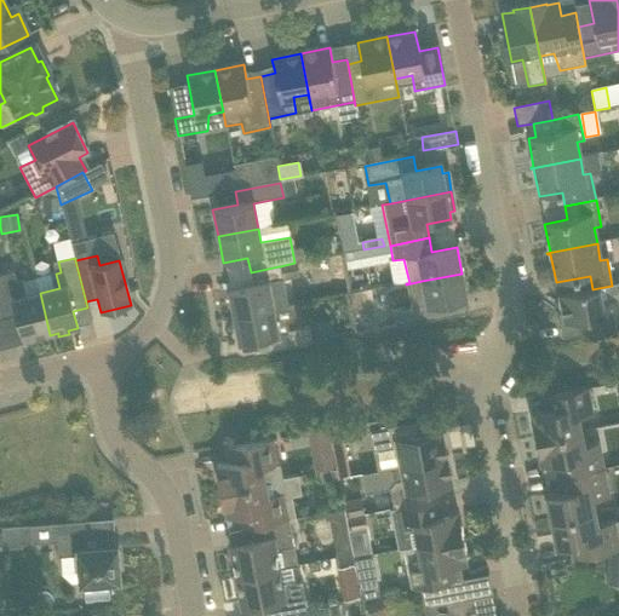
[(294,263),(280,266),(284,282),(298,280),(296,263),(294,263)]
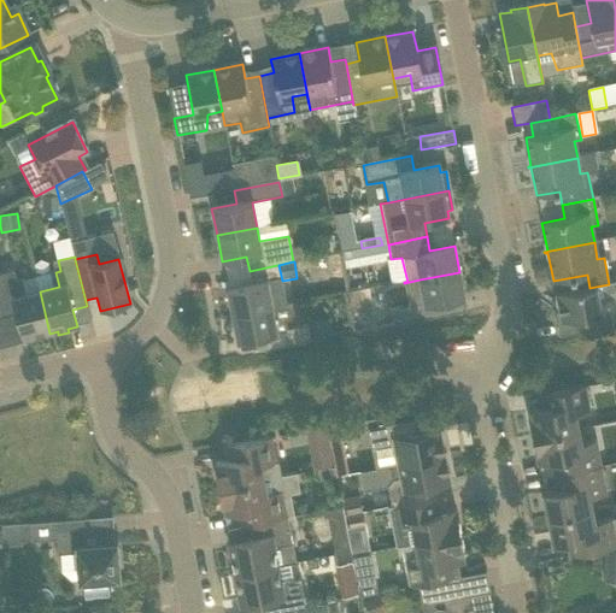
[(286,305),(277,265),(250,271),(252,284),(227,289),(233,316),(286,305)]
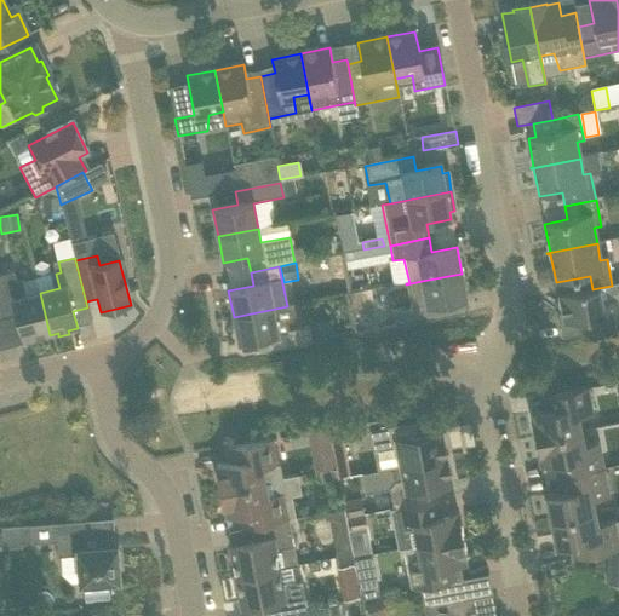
[(422,281),(406,285),(411,309),(391,312),(395,328),(445,318),(442,304),(466,299),(462,274),(422,281)]
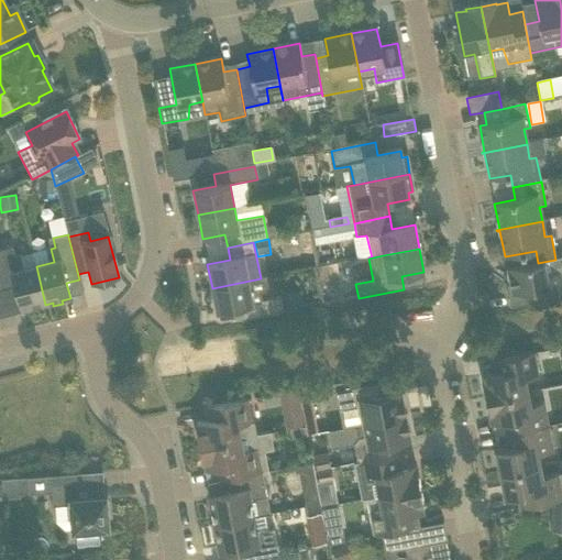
[(45,305),(36,266),(18,271),(15,259),(10,260),(8,250),(0,251),(0,282),(2,291),(14,287),(21,311),(45,305)]
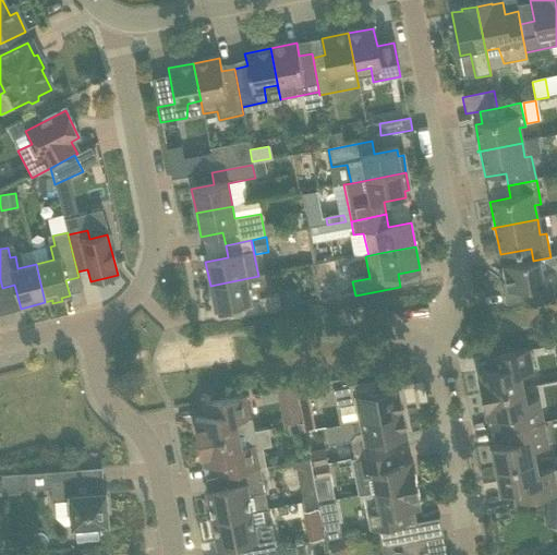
[(529,301),(556,296),(556,284),(552,256),(551,257),(539,260),(533,261),(503,266),(504,270),(501,274),(503,279),(505,281),(508,292),(517,290),(517,293),(527,291),(529,301)]
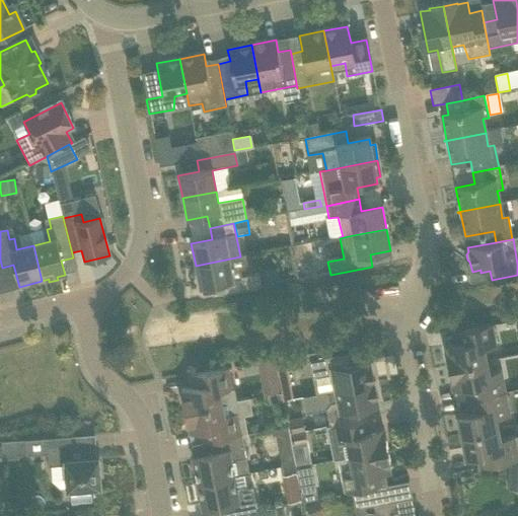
[(261,289),(257,276),(240,279),(239,271),(243,270),(246,266),(244,255),(240,256),(196,266),(200,288),(221,284),(223,296),(261,289)]
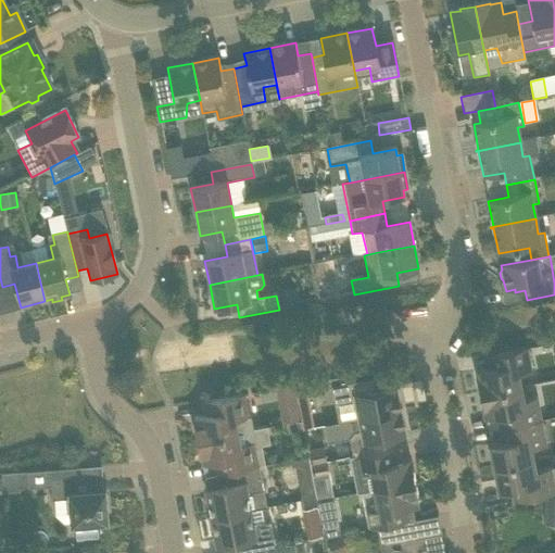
[(316,288),(318,301),(336,298),(333,285),(316,288)]
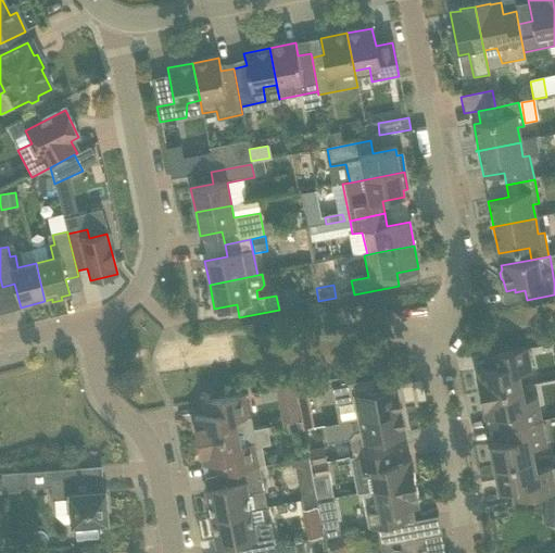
[(476,373),(480,396),(520,388),(518,376),(531,373),(527,350),(487,356),(490,369),(476,373)]
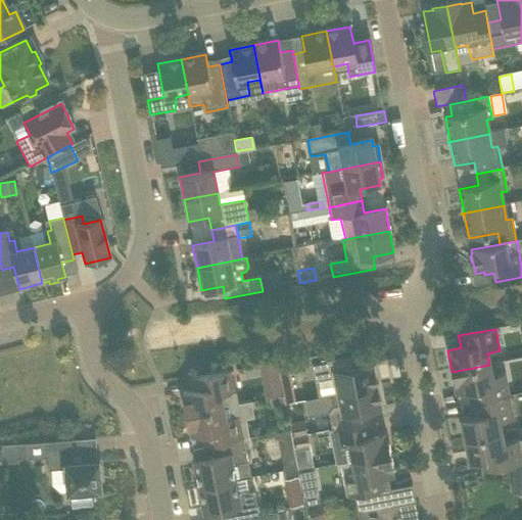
[(353,357),(311,365),(318,398),(377,387),(373,365),(356,368),(353,357)]
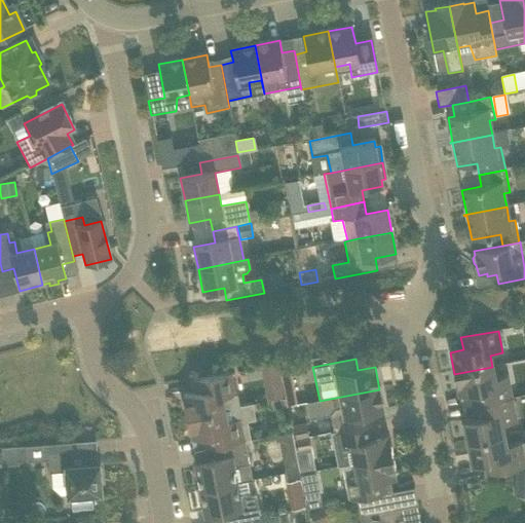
[(474,406),(511,399),(512,399),(507,377),(495,379),(492,367),(454,374),(458,397),(472,395),(474,406)]
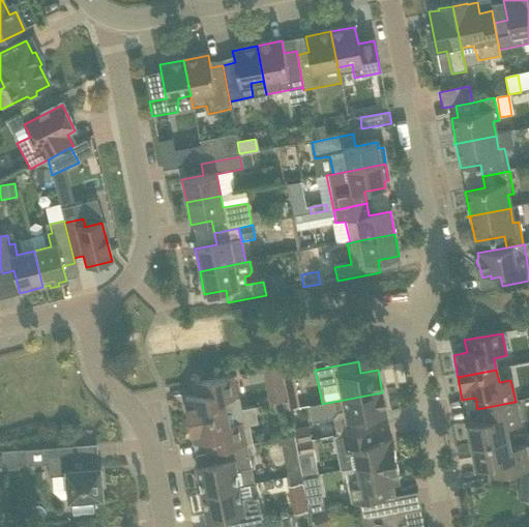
[(184,408),(187,421),(240,411),(238,399),(236,400),(232,377),(193,384),(196,397),(184,399),(186,408),(184,408)]
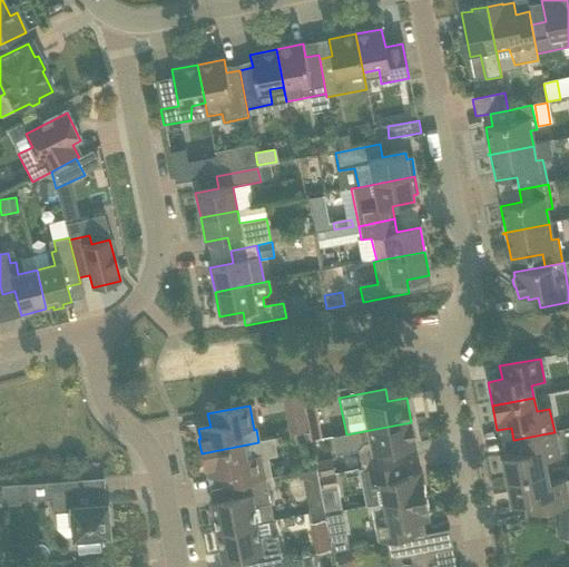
[(308,432),(305,412),(285,417),(288,436),(294,434),(308,432)]
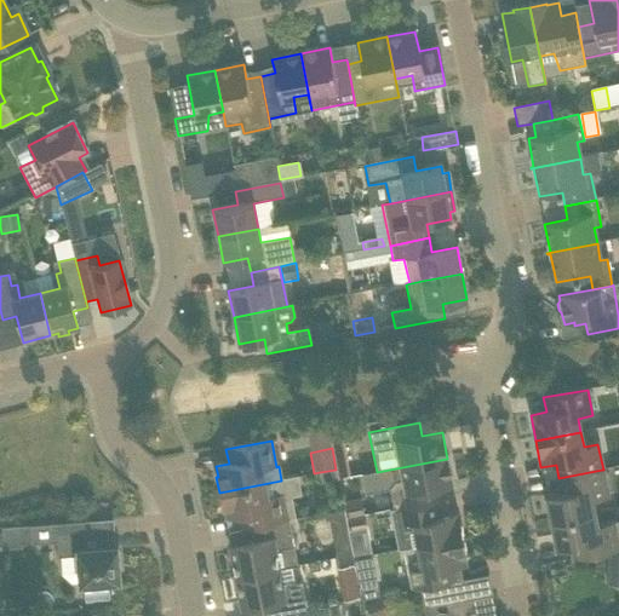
[(389,489),(393,511),(395,511),(431,504),(429,489),(452,484),(447,459),(377,472),(377,473),(400,468),(402,481),(394,483),(389,489)]
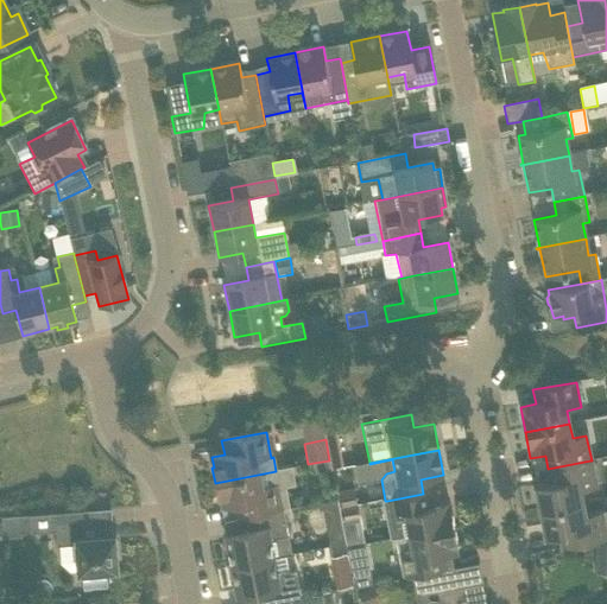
[(332,470),(329,461),(314,463),(315,474),(332,470)]
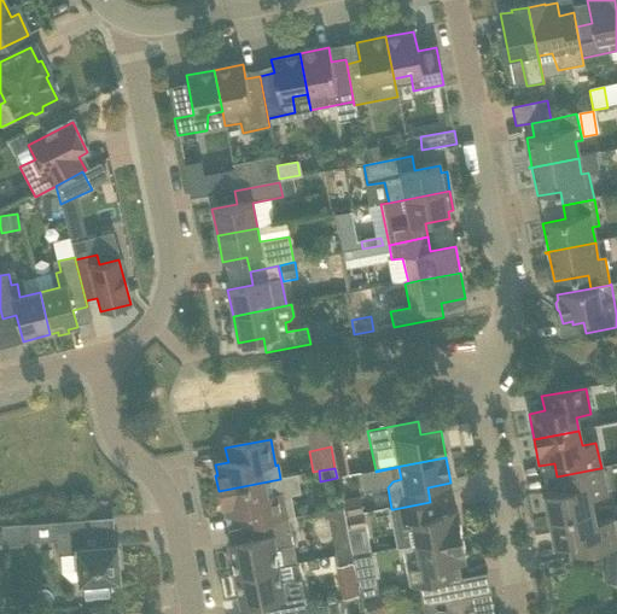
[(545,495),(549,520),(592,512),(589,500),(606,496),(600,468),(557,477),(556,478),(558,491),(545,495)]
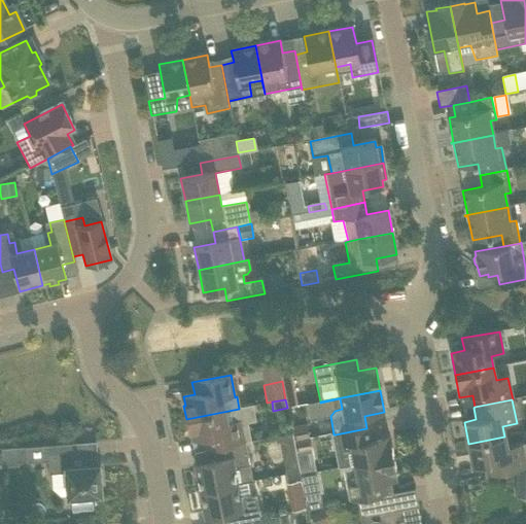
[(242,424),(239,409),(186,419),(188,432),(190,432),(193,442),(203,440),(205,451),(209,450),(244,444),(240,424),(242,424)]
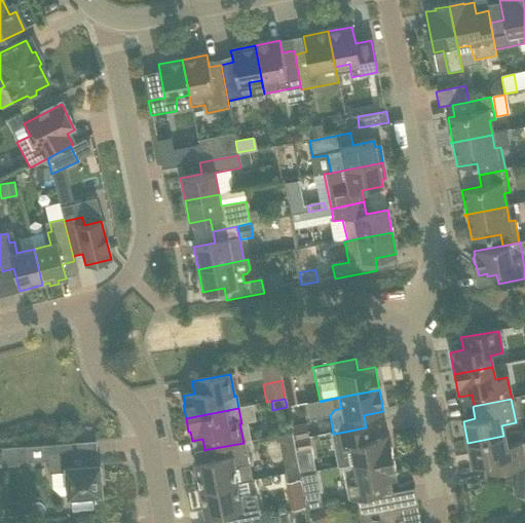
[(293,426),(295,441),(308,439),(305,424),(293,426)]
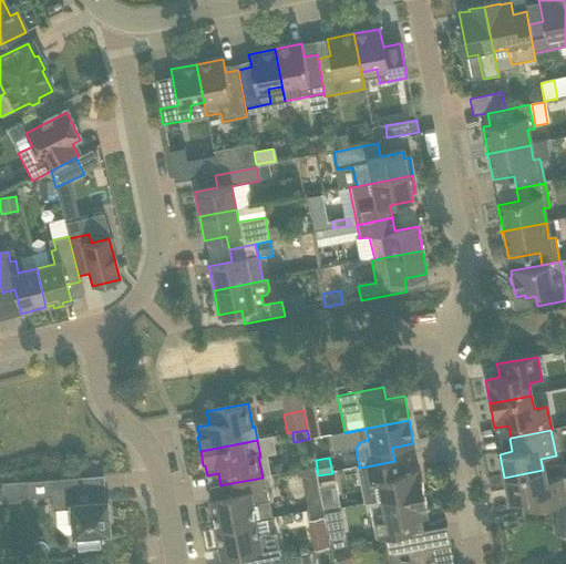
[(394,461),(361,468),(368,504),(423,494),(420,480),(419,480),(417,470),(405,472),(403,460),(394,461)]
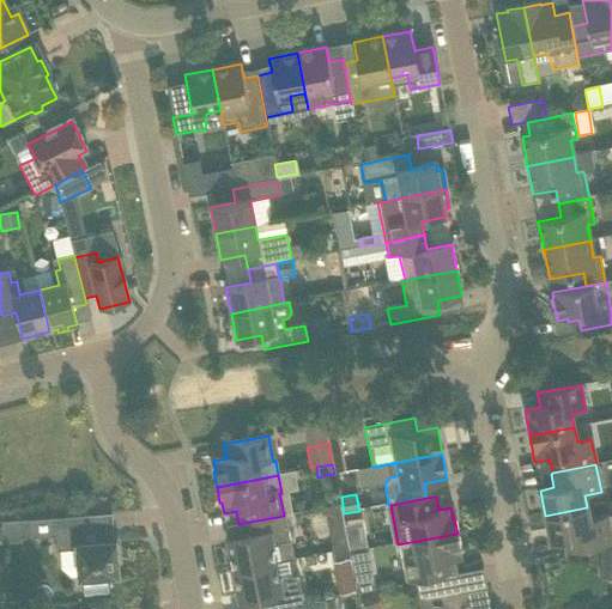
[(587,507),(545,516),(550,542),(564,540),(567,553),(611,544),(606,517),(589,521),(587,507)]
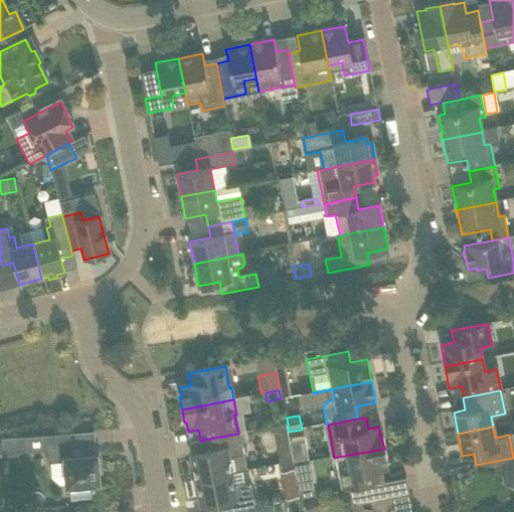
[(304,444),(302,430),(289,432),(292,446),(304,444)]
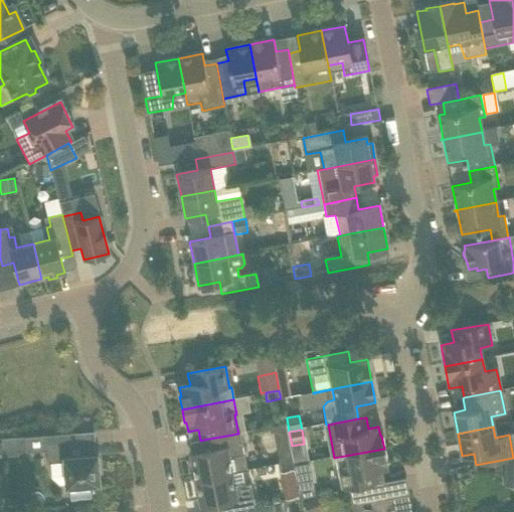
[(239,434),(238,434),(204,440),(207,452),(191,455),(196,481),(231,474),(246,471),(239,434)]
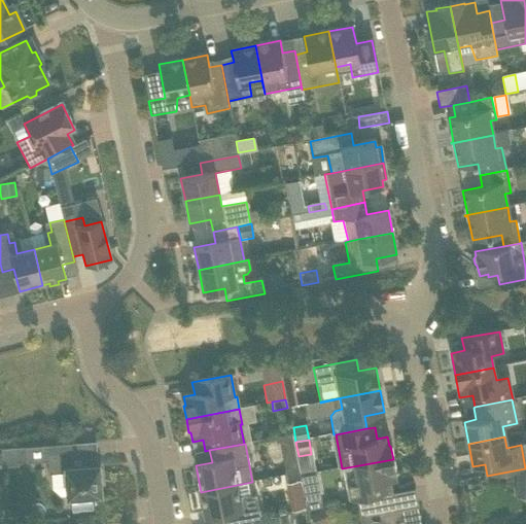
[(68,498),(102,496),(100,466),(74,467),(73,445),(26,448),(27,463),(47,462),(48,475),(66,474),(68,498)]
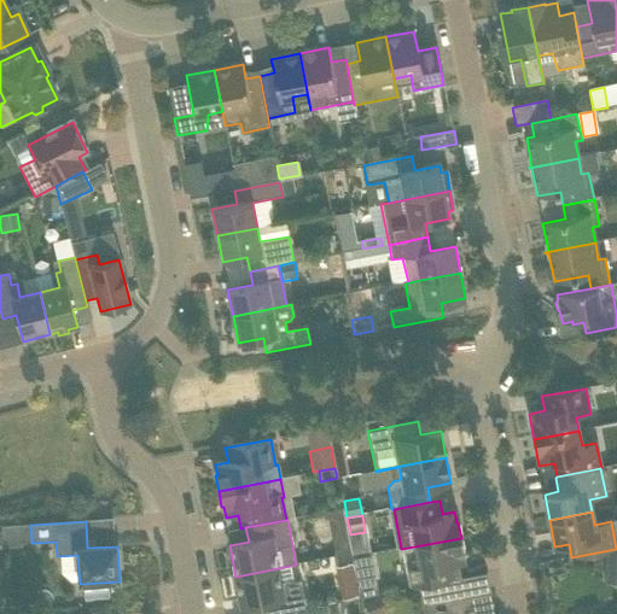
[(21,547),(19,526),(3,527),(4,548),(21,547)]
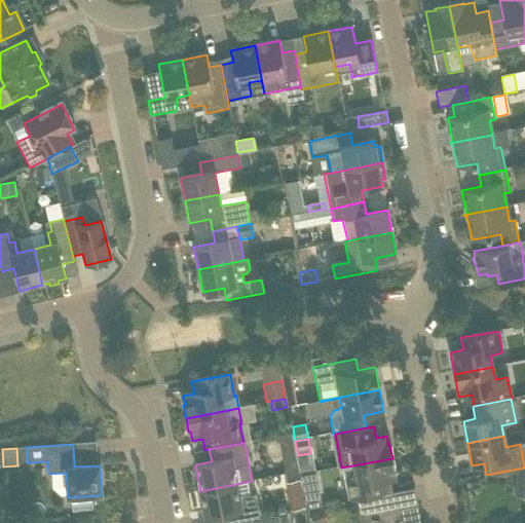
[(348,502),(355,500),(387,494),(384,483),(396,481),(394,472),(395,471),(392,458),(341,468),(348,502)]
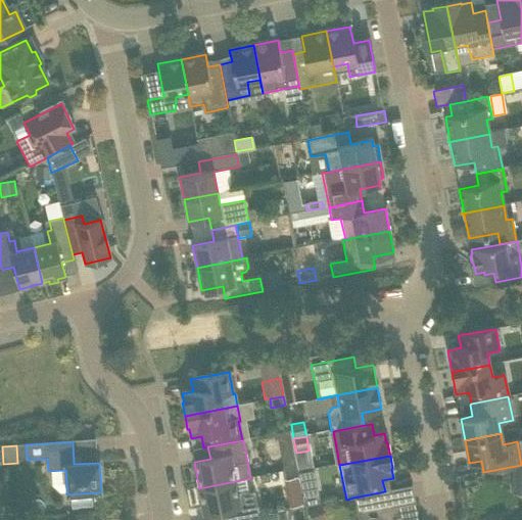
[(511,495),(521,494),(521,470),(512,470),(511,495)]
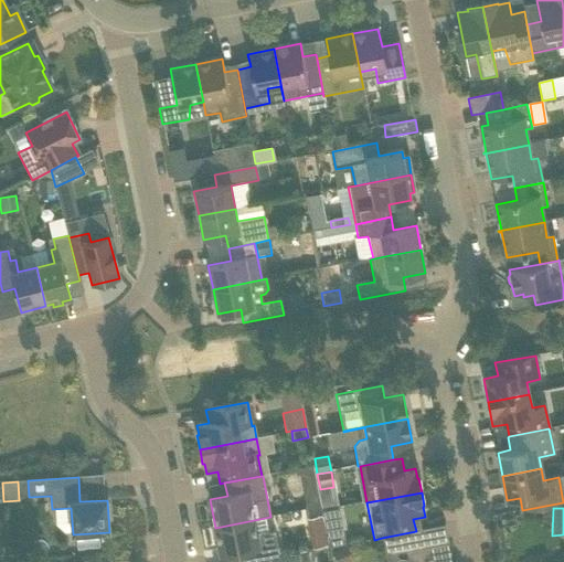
[(339,509),(323,512),(326,523),(341,520),(339,509)]
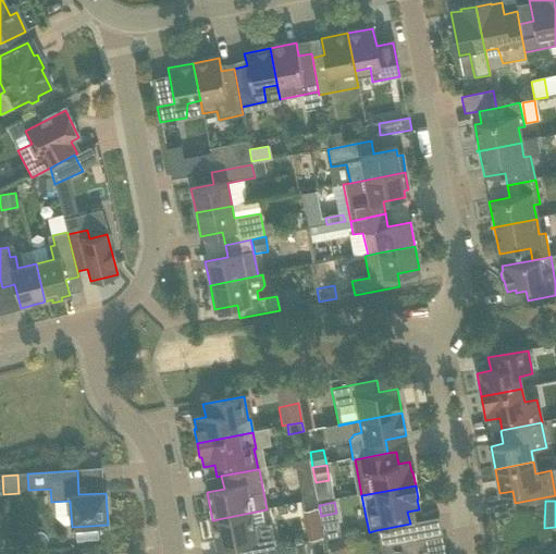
[(259,553),(266,552),(274,550),(270,526),(254,529),(250,513),(212,520),(218,548),(235,544),(236,553),(259,553)]
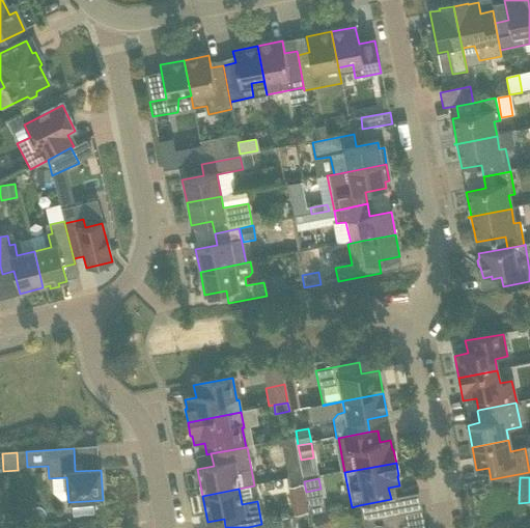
[(359,505),(363,523),(400,516),(396,498),(391,499),(359,505)]
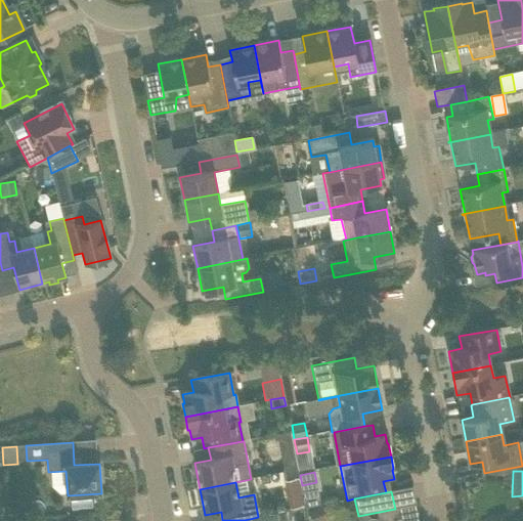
[(301,493),(288,495),(291,509),(303,507),(301,493)]
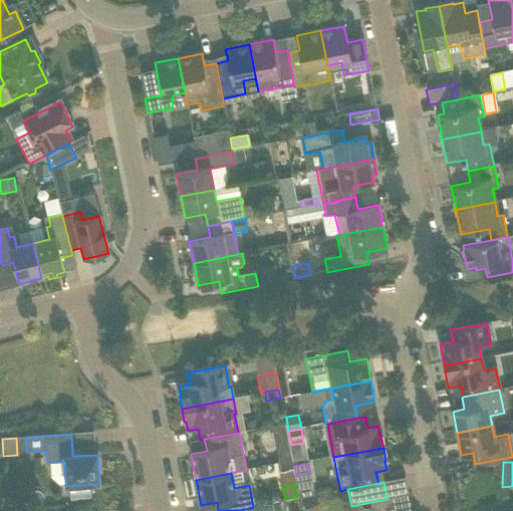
[(301,503),(304,510),(319,510),(315,498),(301,503)]
